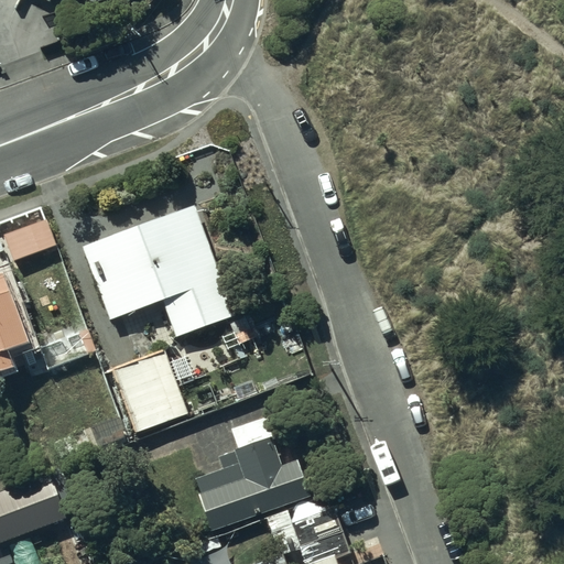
[(108,318),(161,301),(174,338),(236,317),(215,263),(196,207),(84,246),(108,318)]
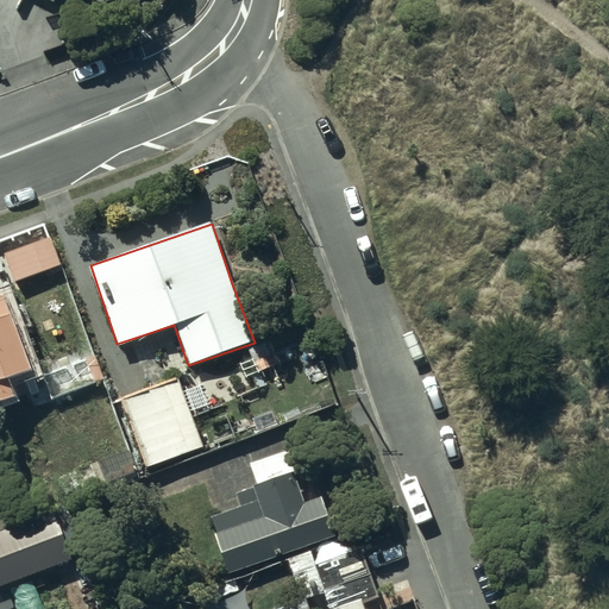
[(50,240),(4,256),(12,282),(58,267),(50,240)]
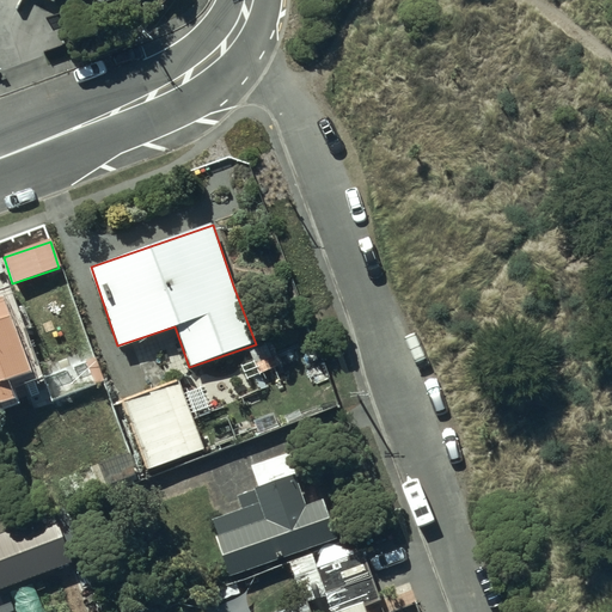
[(0,381),(10,378),(2,360),(25,352),(0,282),(0,381)]
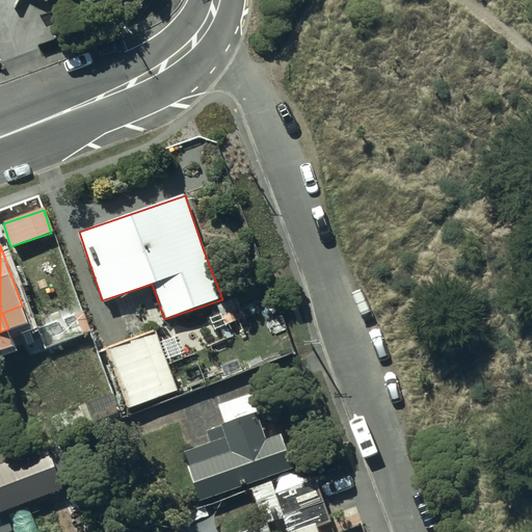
[(166,334),(156,338),(154,331),(104,350),(127,409),(177,390),(163,356),(174,352),(166,334)]
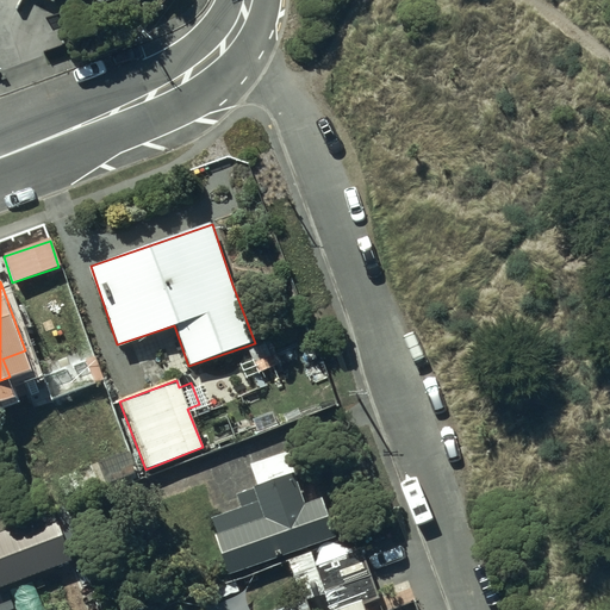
[(257,487),(253,490),(237,496),(242,508),(211,520),(216,534),(212,535),(228,576),(334,535),(321,499),(303,505),(292,479),(305,473),(296,447),(249,465),(257,487)]
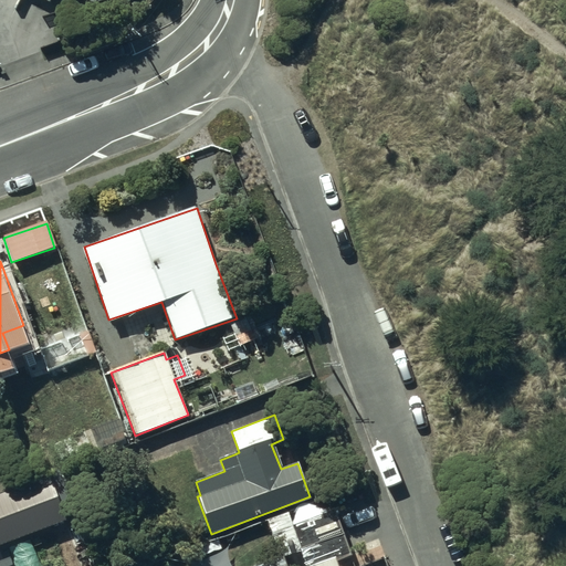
[(119,418),(91,429),(98,450),(127,438),(119,418)]
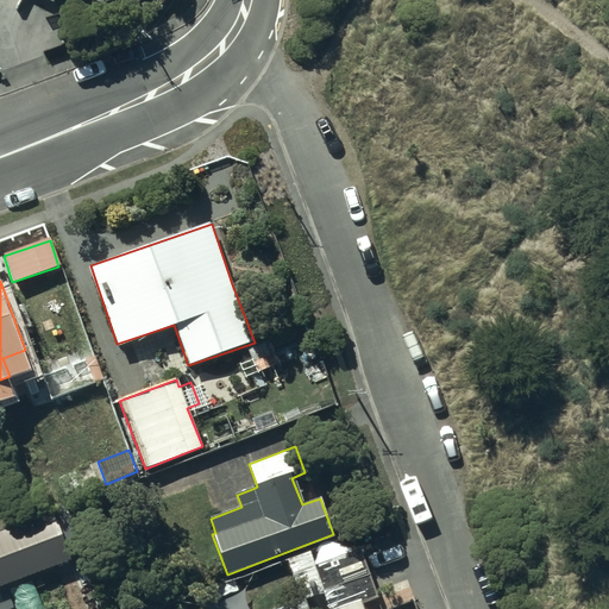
[(49,515),(0,532),(0,584),(66,562),(49,515)]
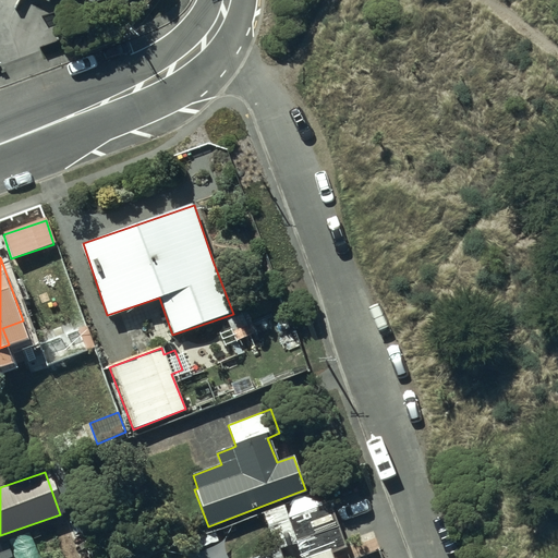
[(276,550),(254,557),(330,557),(329,555),(348,548),(330,501),(267,525),(276,550)]
